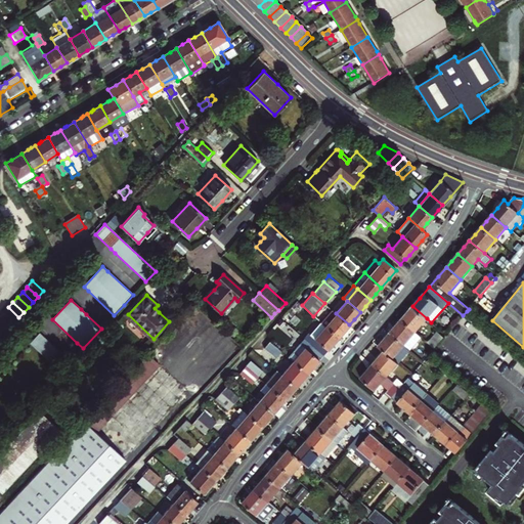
[(427,318),(412,306),(406,313),(401,320),(416,333),(427,318)]
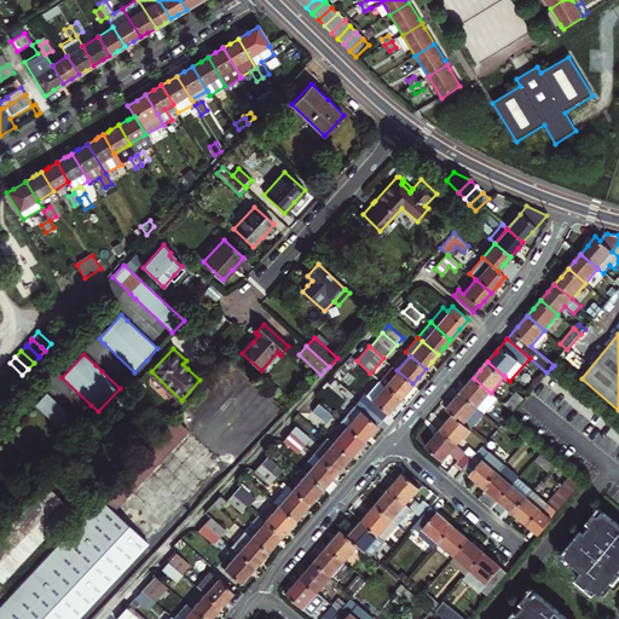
[(10,363),(4,369),(17,381),(22,375),(10,363)]
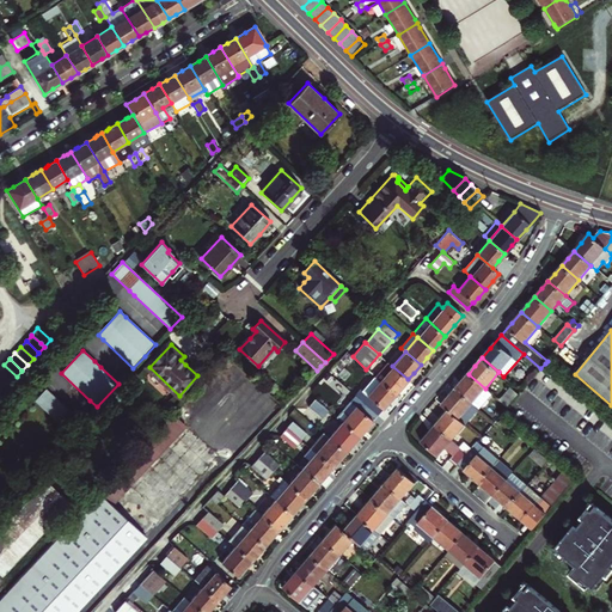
[(375,377),(380,380),(395,395),(402,386),(408,379),(392,366),(387,362),(375,377)]
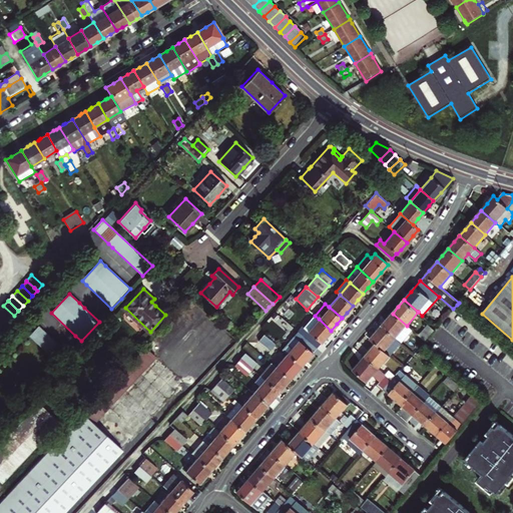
[(3,306),(0,309),(0,312),(9,321),(14,316),(3,306)]
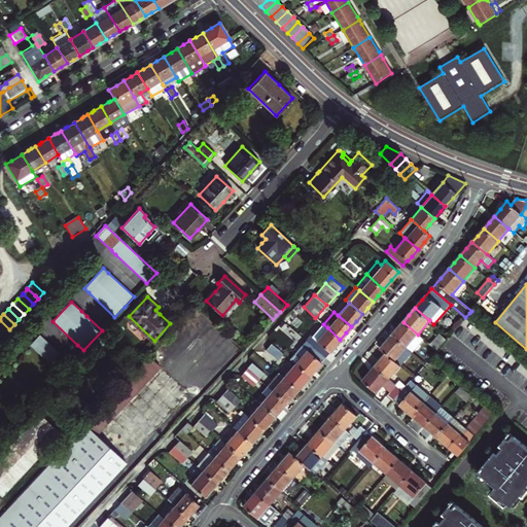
[(0,320),(0,330),(5,335),(9,329),(0,320)]
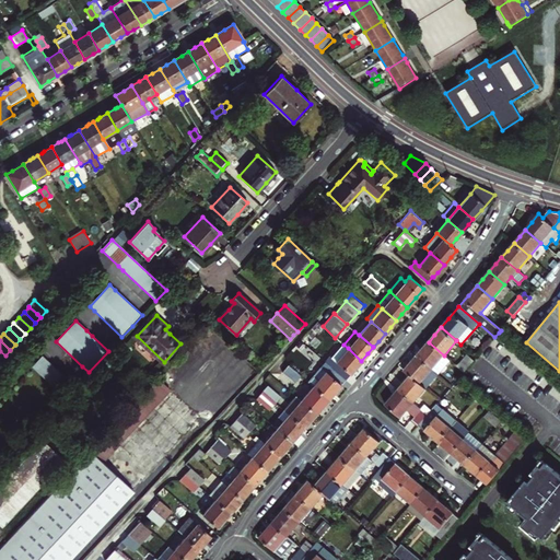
[(417,356),(438,374),(450,360),(444,356),(429,342),(422,349),(417,356)]
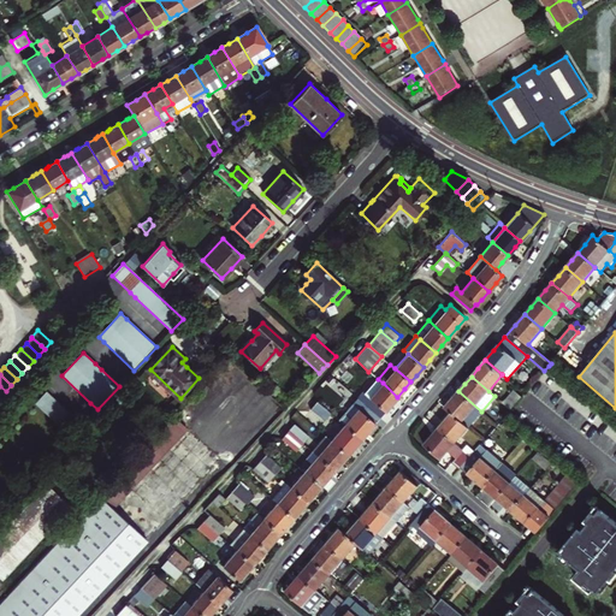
[(369,398),(383,383),(378,379),(365,394),(369,398)]
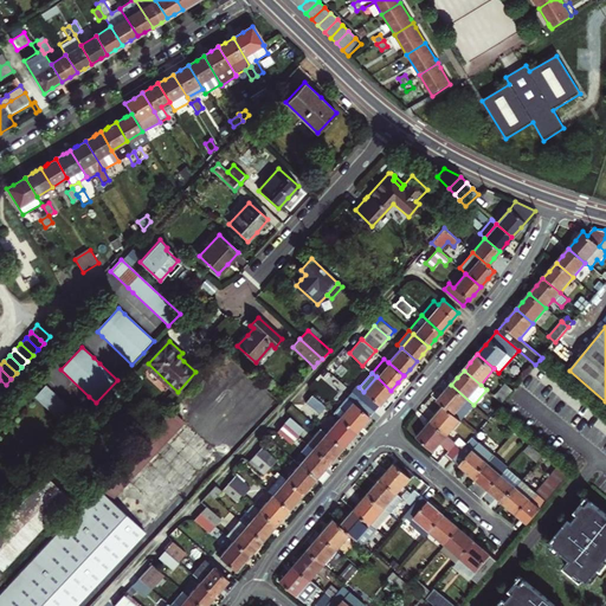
[(391,391),(376,376),(363,392),(359,387),(356,386),(352,392),(374,411),(382,400),(391,391)]
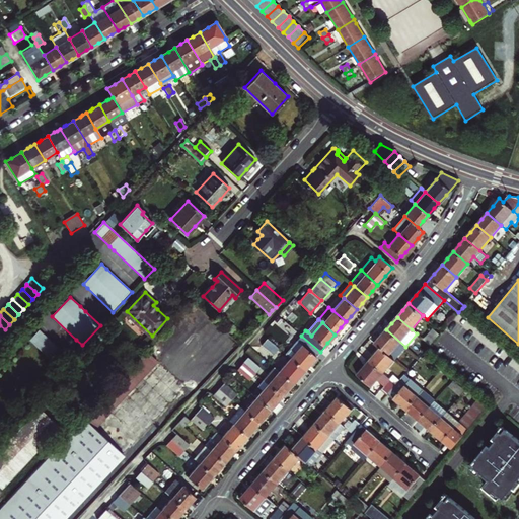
[(394,360),(405,347),(386,329),(380,337),(374,343),(380,348),(394,360)]
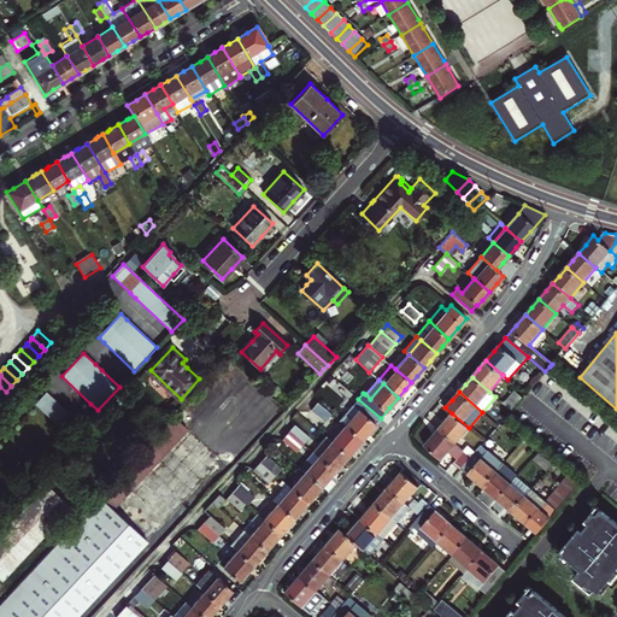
[(515,392),(504,404),(511,410),(522,398),(515,392)]
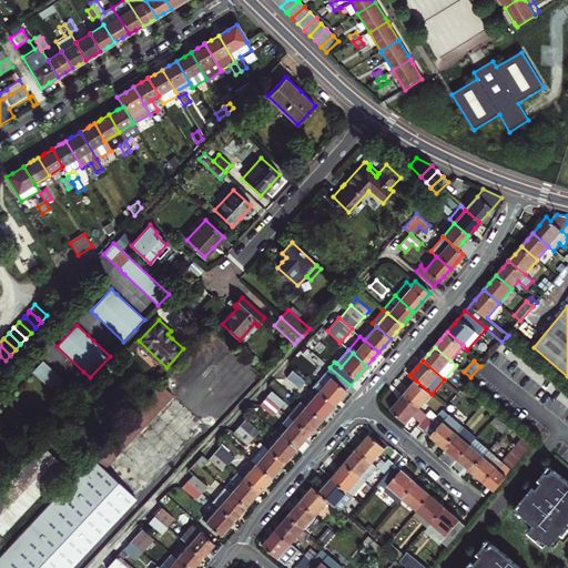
[(75,393),(59,377),(53,372),(42,362),(32,372),(38,377),(66,403),(75,393)]
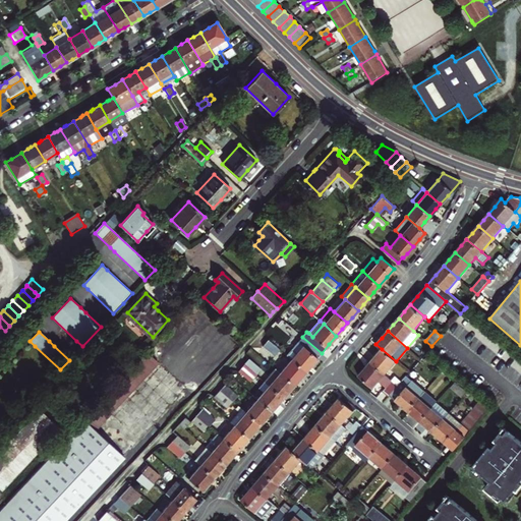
[(302,337),(298,341),(303,345),(297,351),(293,347),(286,355),(291,359),(305,371),(313,361),(322,353),(302,337)]
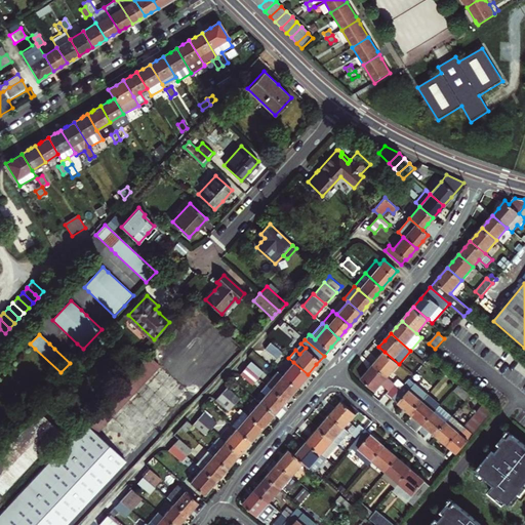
[(276,358),(282,352),(271,342),(266,349),(276,358)]
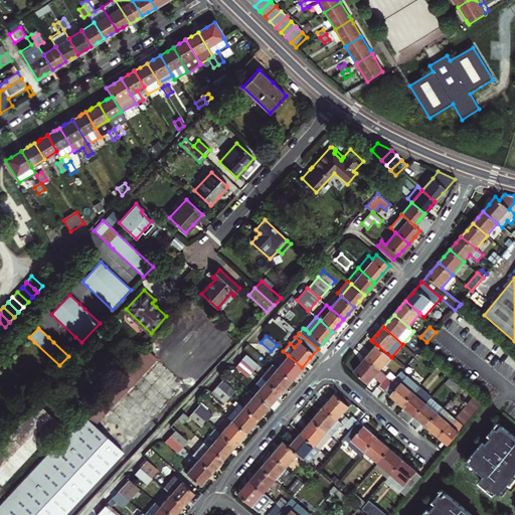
[(300,341),(295,337),(290,343),(294,347),(300,341)]
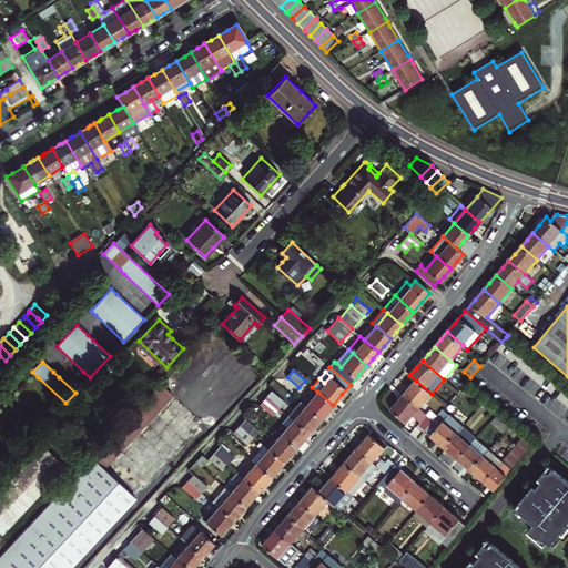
[(432,394),(416,381),(409,388),(404,396),(419,409),(432,395),(432,394)]
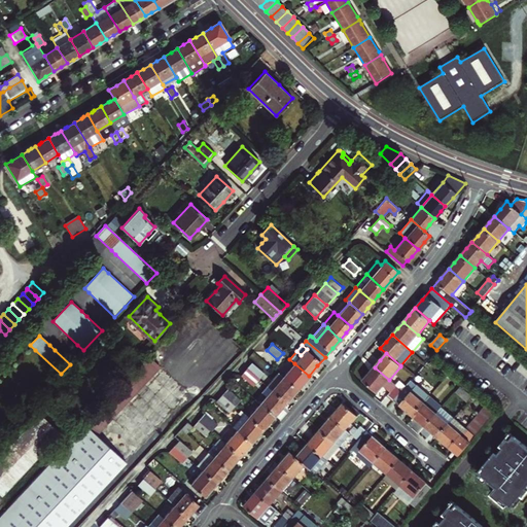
[(148,357),(85,425),(97,435),(161,367),(148,357)]
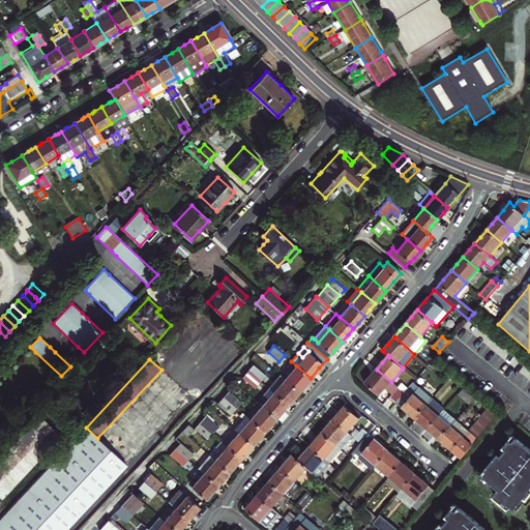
[(266,375),(254,364),(247,371),(261,381),(266,375)]
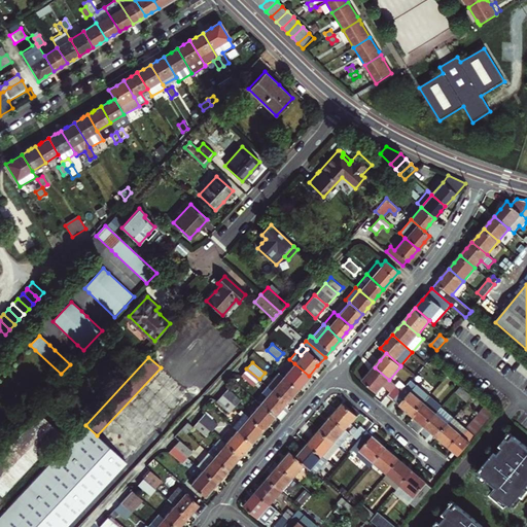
[(283,377),(297,389),(304,382),(309,376),(294,363),(283,377)]
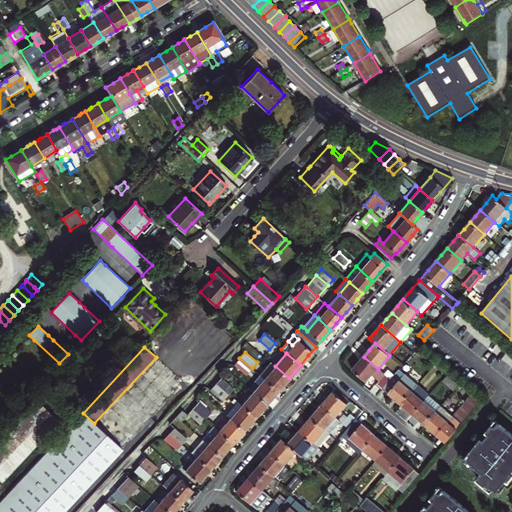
[(384,374),(378,369),(364,357),(358,363),(352,370),(367,382),(373,375),(379,381),(377,383),(383,388),(390,379),(384,374)]
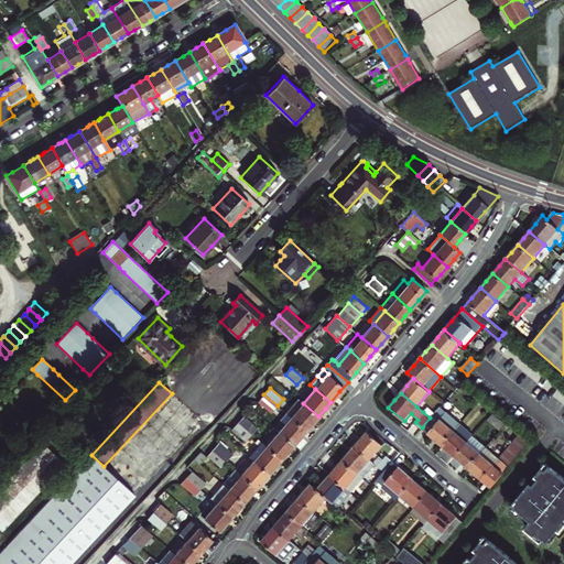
[(278,405),(263,394),(258,401),(271,413),(278,405)]
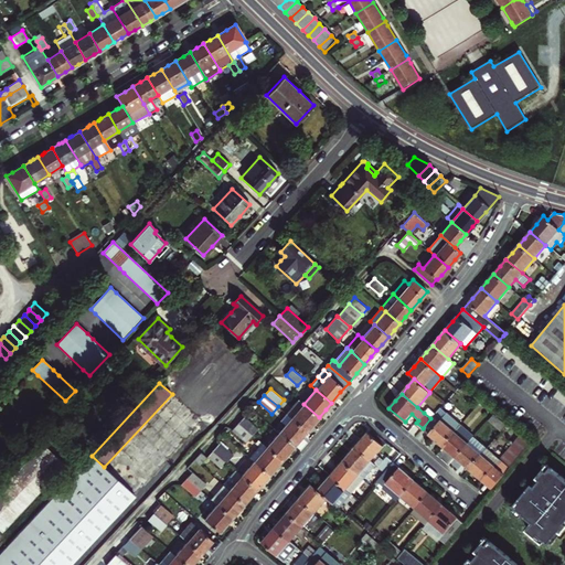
[(291,418),(304,404),(298,400),(286,413),(291,418)]
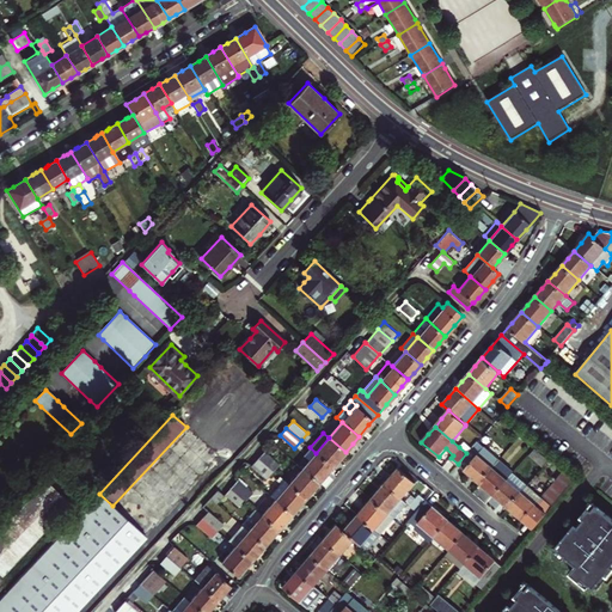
[(62,448),(71,456),(81,445),(73,436),(62,448)]
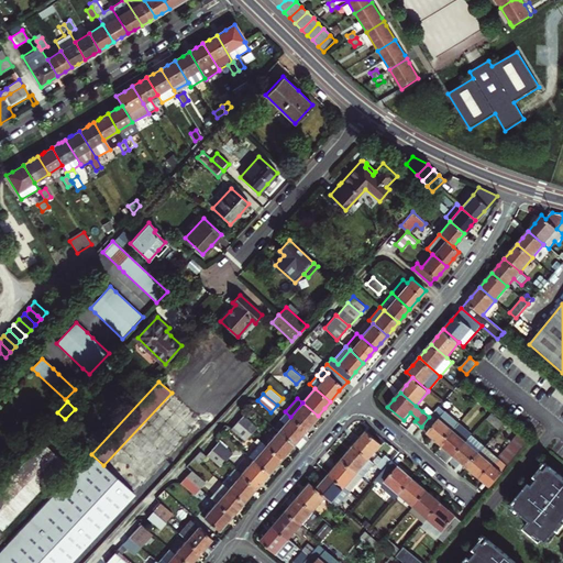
[(318,416),(302,403),(290,417),(306,430),(311,422),(318,416)]
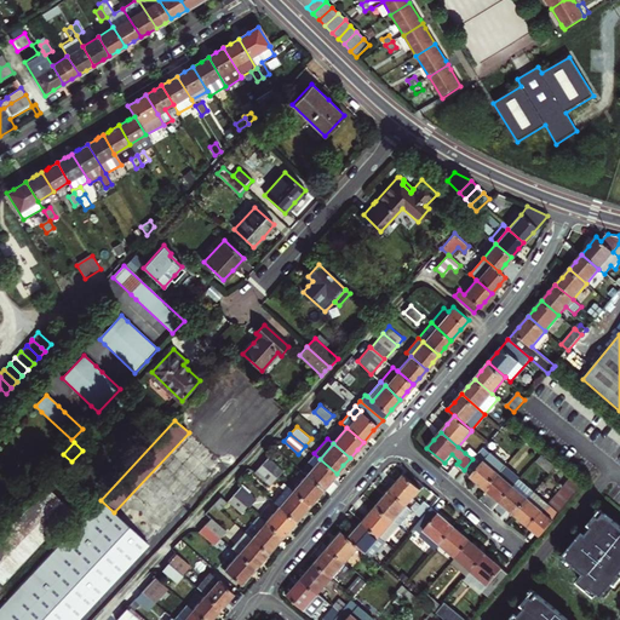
[(475,480),(486,489),(505,466),(483,447),(477,454),(472,459),(464,470),(475,480)]
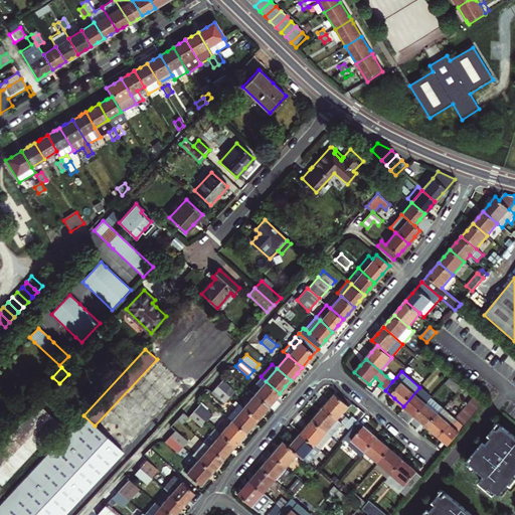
[(390,372),(386,376),(392,381),(396,377),(390,372)]
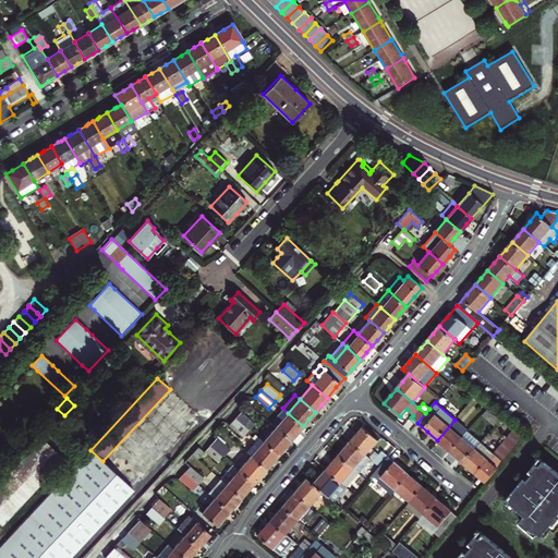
[(288,413),(282,408),(278,413),(283,417),(288,413)]
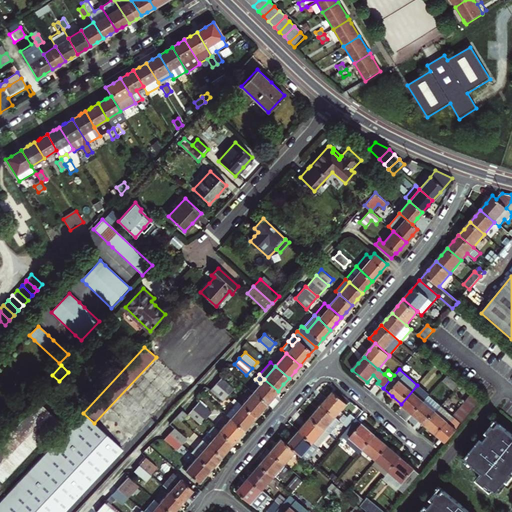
[(447,375),(442,380),(455,391),(458,387),(460,385),(447,375)]
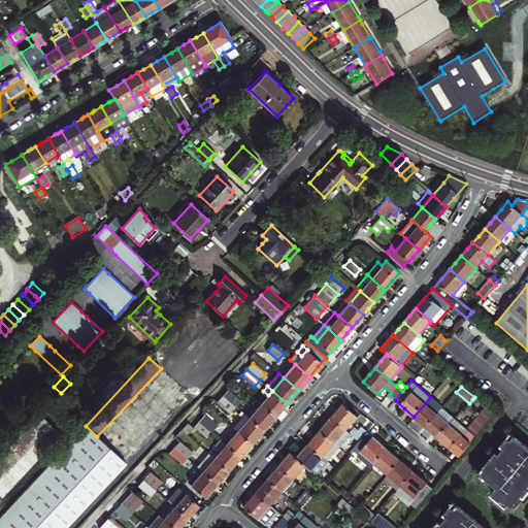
[(241,400),(229,389),(223,395),(236,406),(241,400)]
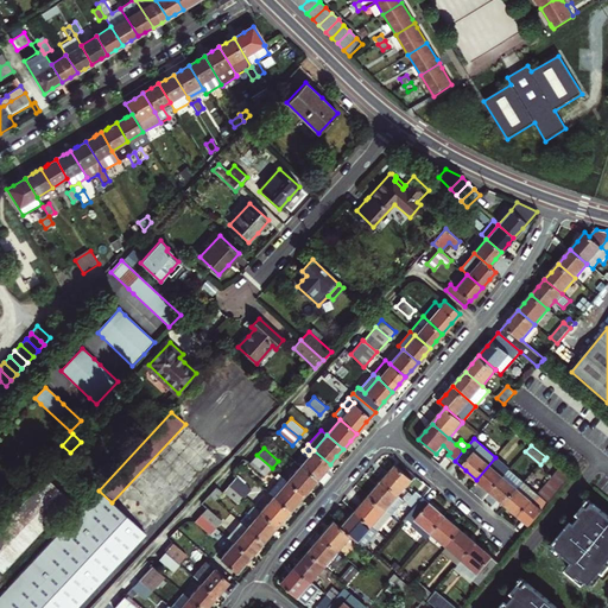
[(301,466),(317,480),(324,472),(330,464),(314,450),(309,455),(301,466)]
